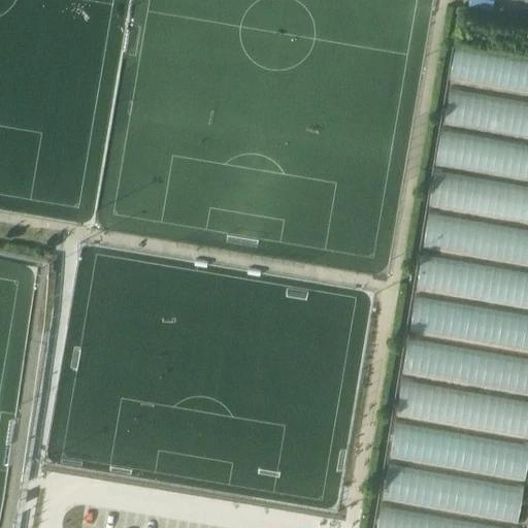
[(527,93),(527,57),(455,43),(449,78),(527,93)]
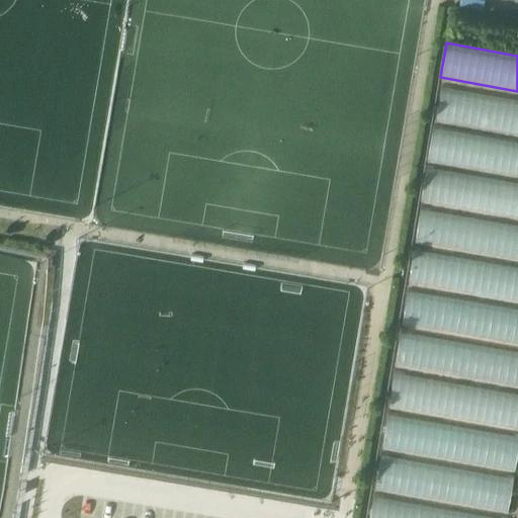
[(517,134),(517,99),(441,87),(435,119),(517,134)]
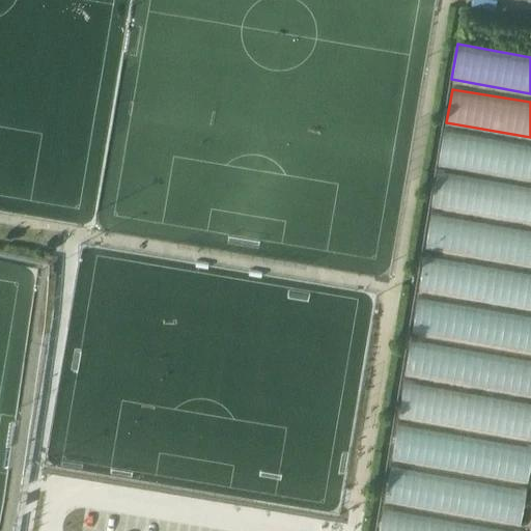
[(530,180),(530,145),(443,131),(438,164),(530,180)]
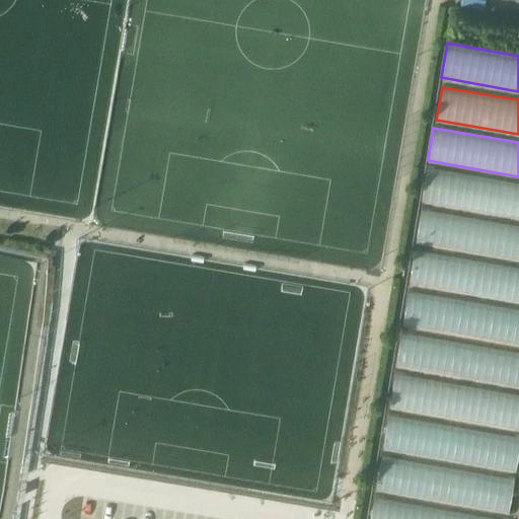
[(518,218),(518,183),(426,167),(420,201),(518,218)]
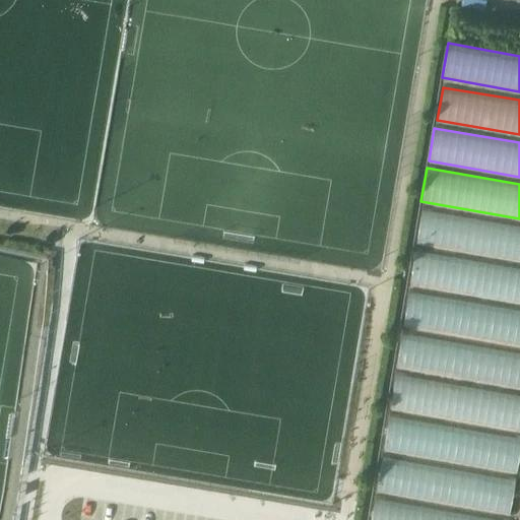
[(519,261),(519,225),(423,208),(416,242),(519,261)]
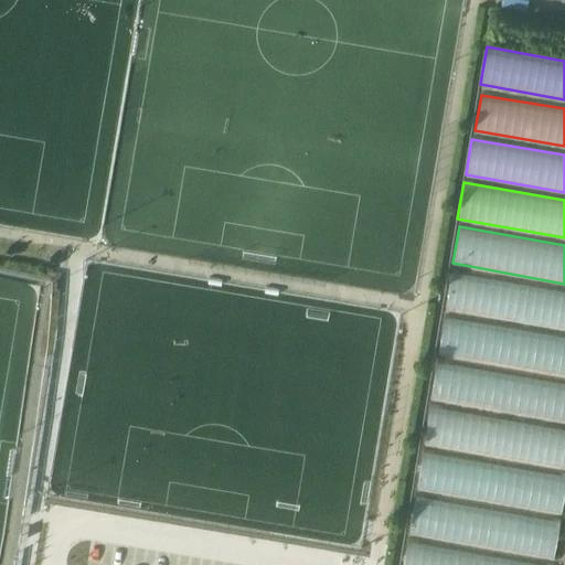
[(564,329),(564,290),(451,269),(445,307),(564,329)]
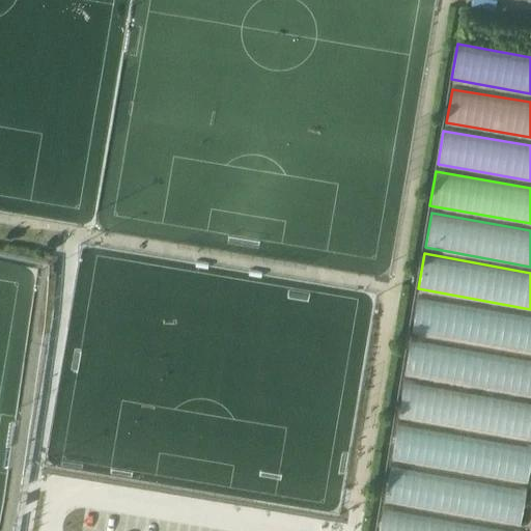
[(530,352),(530,315),(417,295),(411,330),(530,352)]
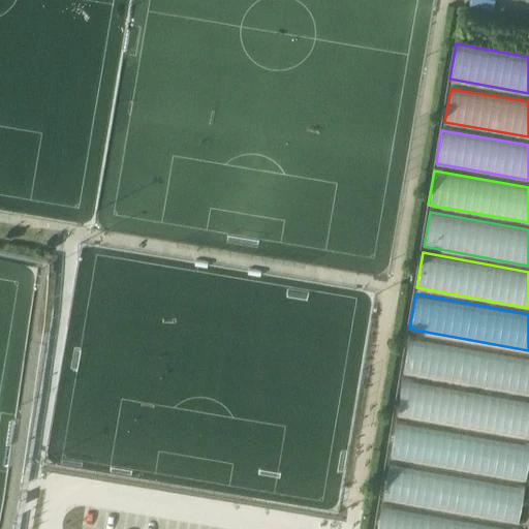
[(528,395),(528,360),(409,338),(403,372),(528,395)]
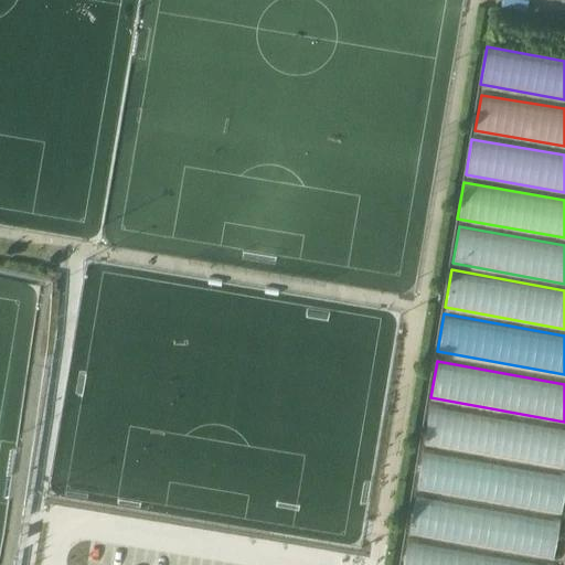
[(564,467),(564,429),(430,405),(423,441),(564,467)]
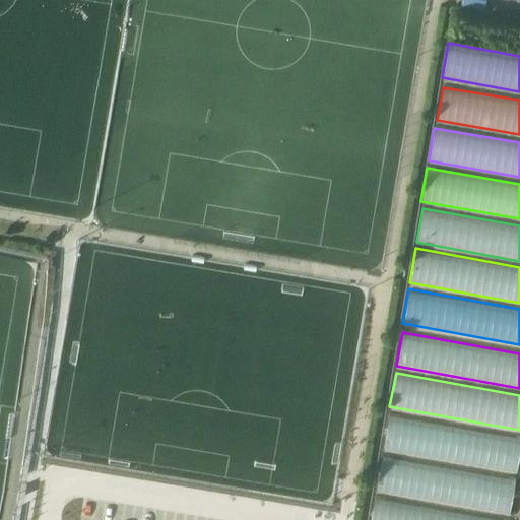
[(383,449),(515,473),(519,446),(519,439),(389,415),(383,449)]
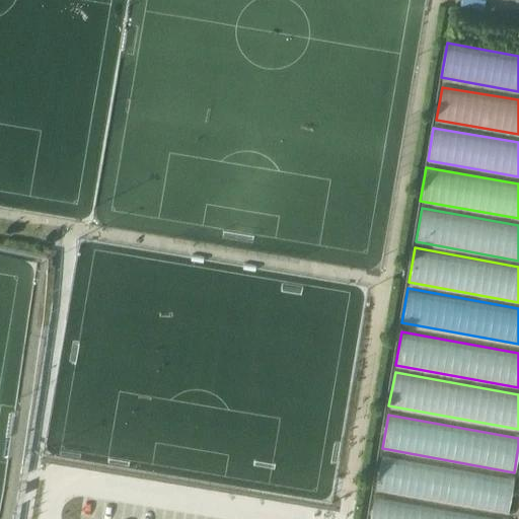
[(374,490),(507,514),(513,480),(381,455),(374,490)]
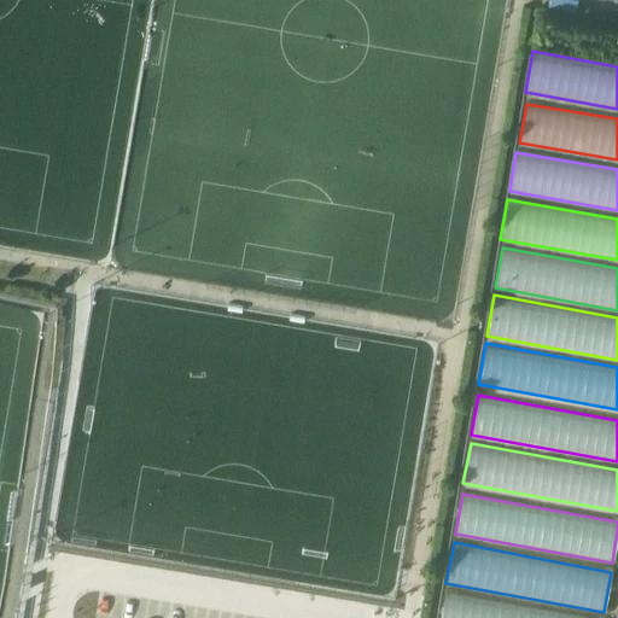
[(441,617),(593,617),(445,590),(441,617)]
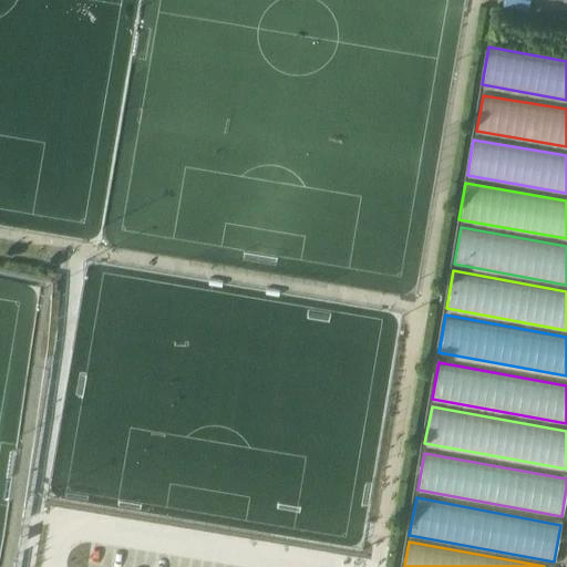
All buildings are outlined.
